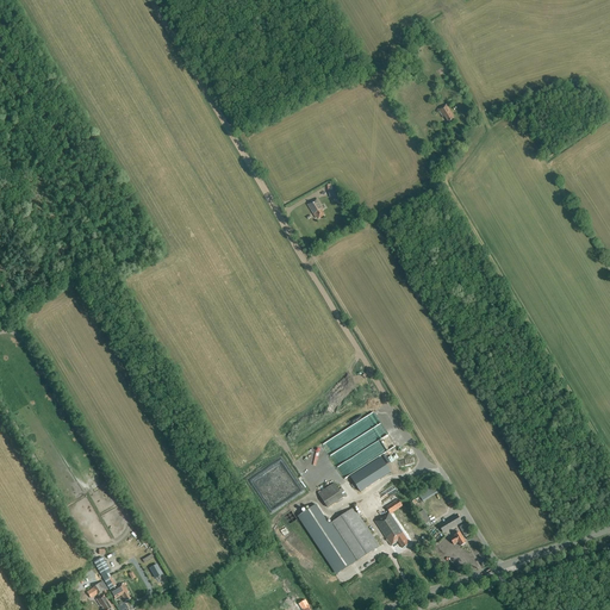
[(452,117),(454,117),(446,105),(437,110),(442,118),(444,117),(448,123),(453,119),(452,117)]
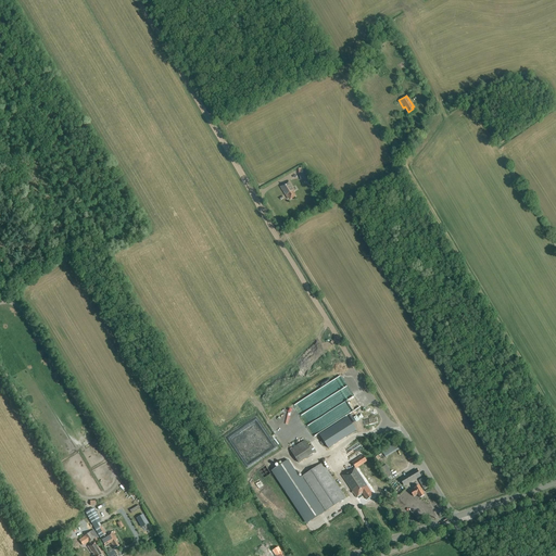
[(407,122),(405,117),(393,125),(396,129),(407,122)]
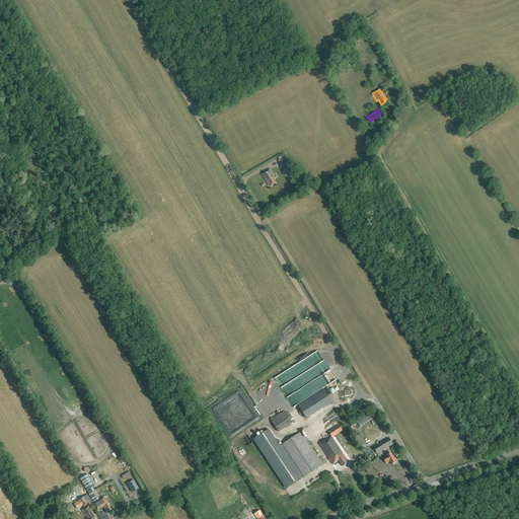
[(271,187),(276,183),(274,179),(275,178),(270,169),(262,174),(269,186),(270,184),(271,187)]
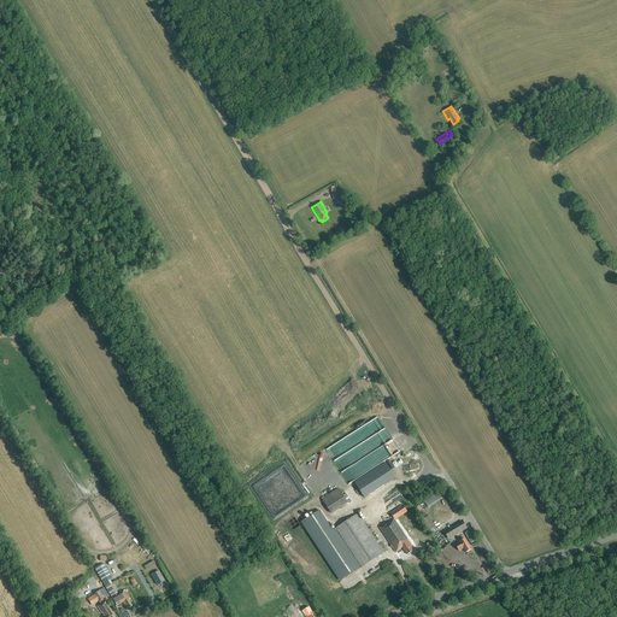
[(393,456),(362,474),(371,489),(403,471),(393,456)]
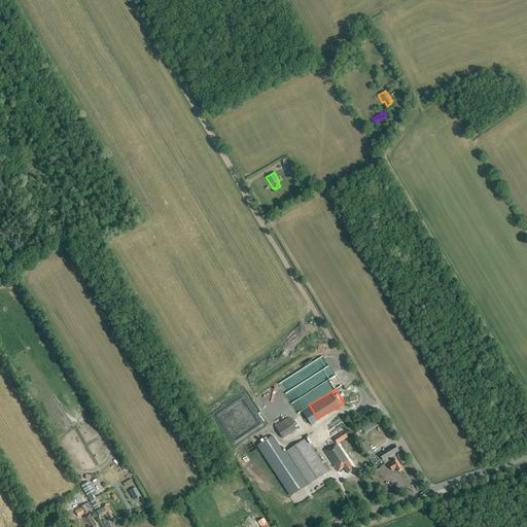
[(380,417),(377,419),(388,435),(390,433),(380,417)]
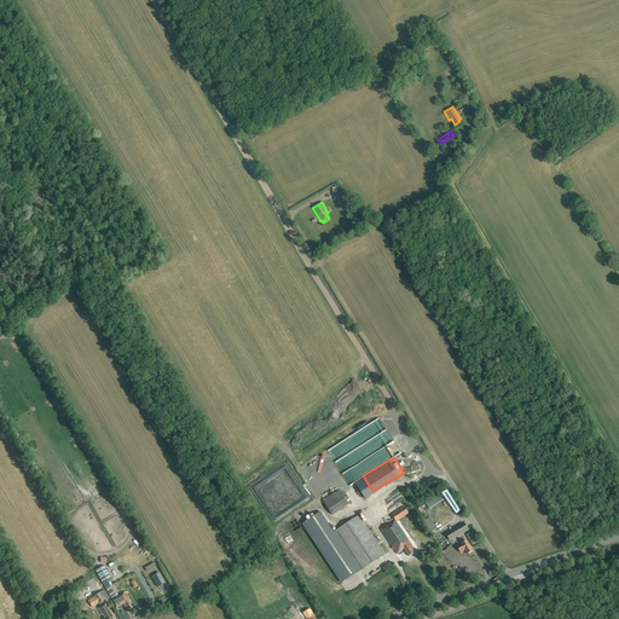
[(333,516),(350,505),(340,491),(323,502),(333,516)]
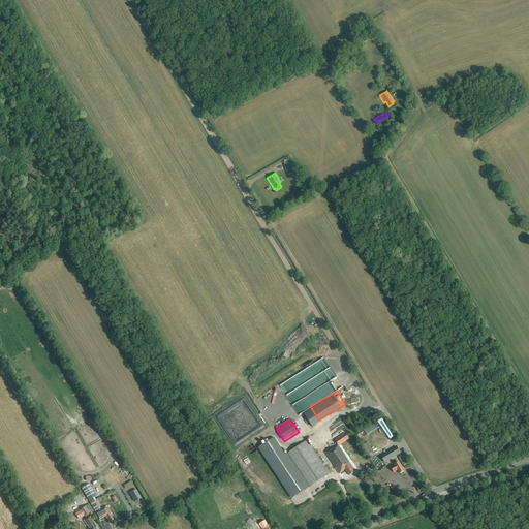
[(354,470),(338,445),(349,438),(345,433),(335,440),(338,444),(325,453),(339,473),(345,470),(349,476),(354,472),(353,471),(354,470)]
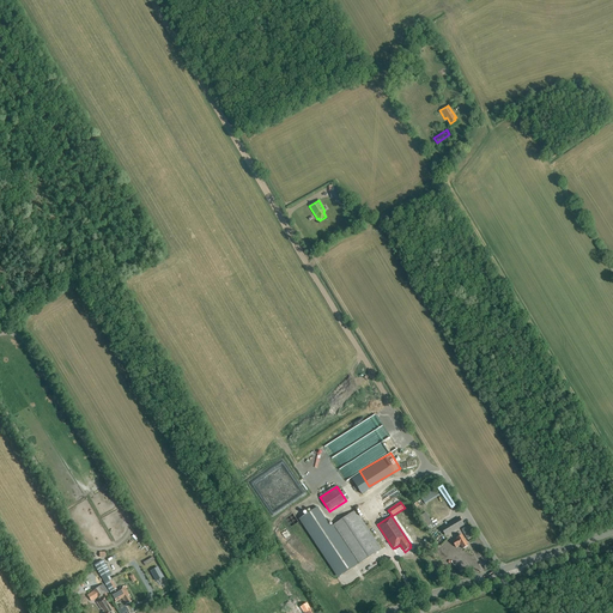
[(338,578),(356,566),(331,527),(317,508),(299,520),(338,578)]
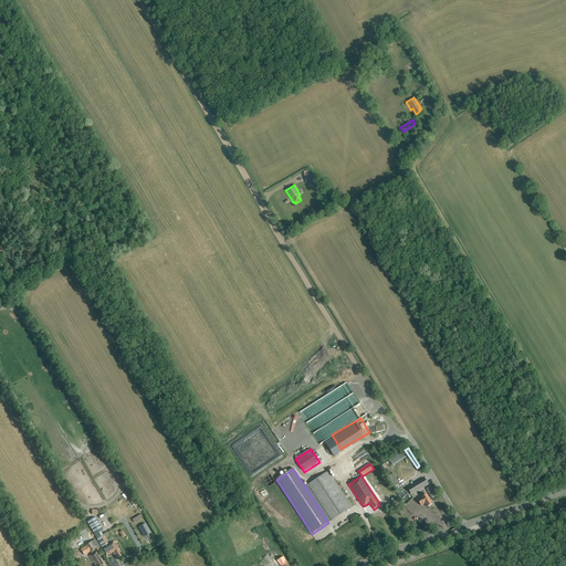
[(328,523),(352,507),(328,472),(305,486),(328,523)]
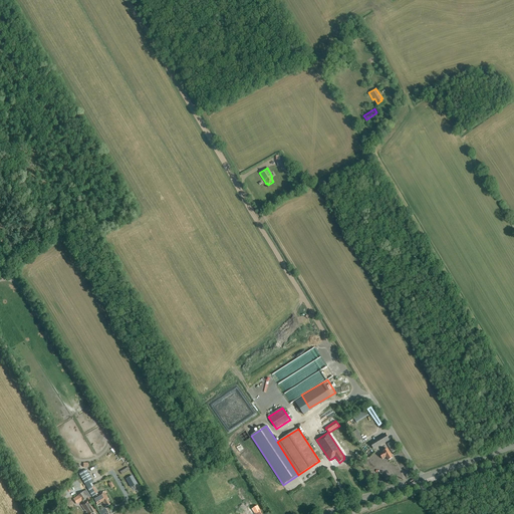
[(360,441),(360,440),(362,439),(357,429),(352,432),(357,442),(360,441)]
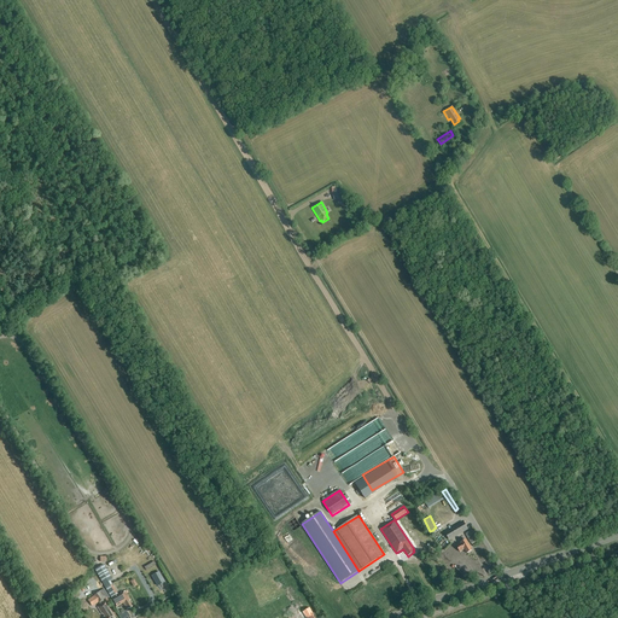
[(449,541),(468,530),(462,522),(444,532),(449,541)]
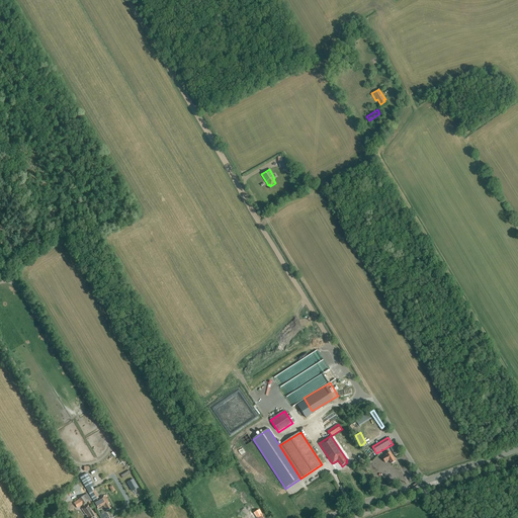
[(395,455),(399,453),(394,446),(390,448),(395,455)]
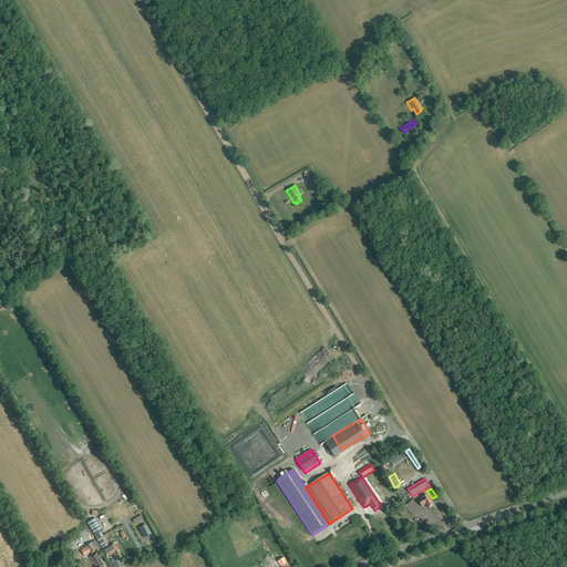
[(433,505),(428,495),(419,501),(422,507),(426,505),(429,508),(433,505)]
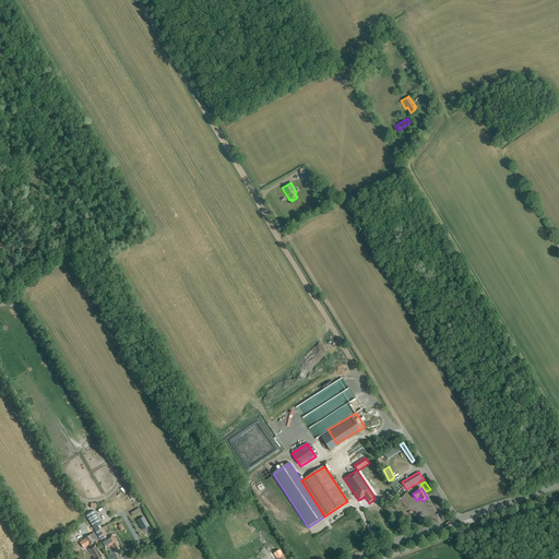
[(102,524),(94,511),(86,515),(100,540),(102,542),(100,542),(105,549),(111,546),(114,550),(115,549),(116,551),(119,549),(117,544),(118,543),(114,535),(107,538),(106,537),(102,528),(99,525),(102,524)]
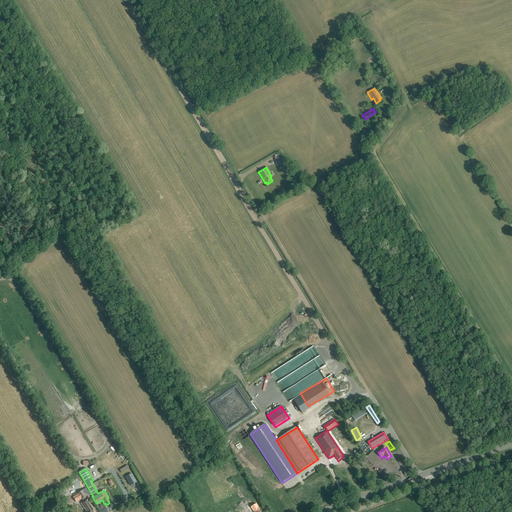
[(131,474),(125,477),(130,486),(136,482),(131,474)]
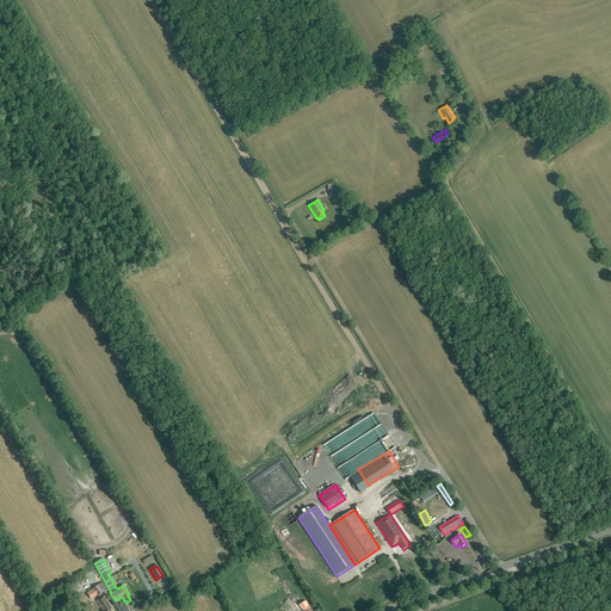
[(93,569),(86,573),(90,579),(96,575),(93,569)]
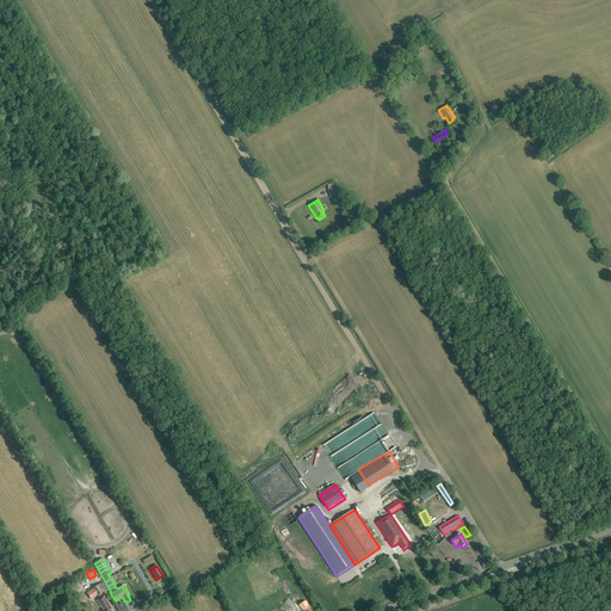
[(97,597),(105,591),(100,584),(92,590),(97,597)]
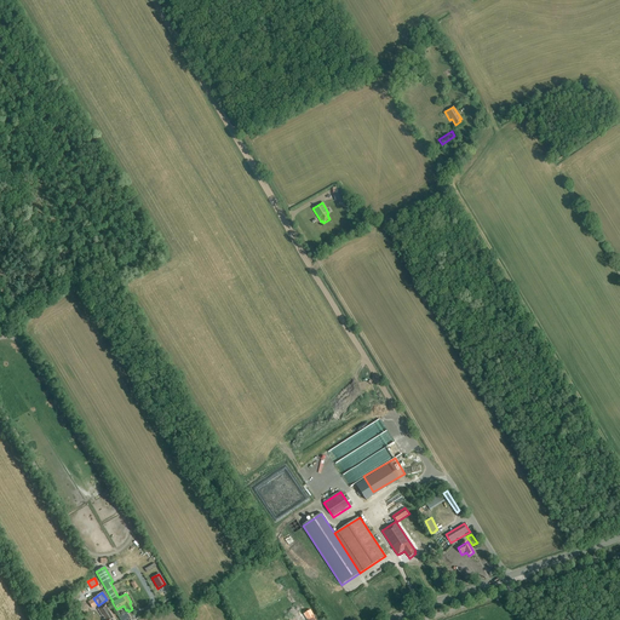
[(113,619),(108,612),(105,607),(99,610),(102,616),(103,615),(105,618),(104,619),(113,619)]
